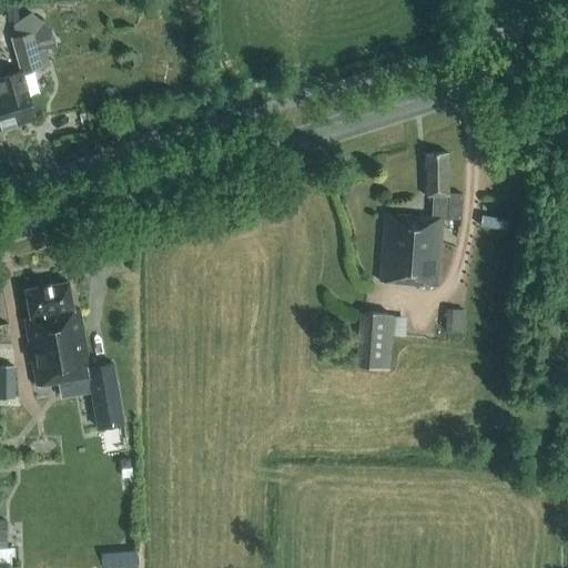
[(21,71),(22,72),(41,67),(31,32),(43,21),(31,12),(13,24),(17,37),(12,38),(21,71)]
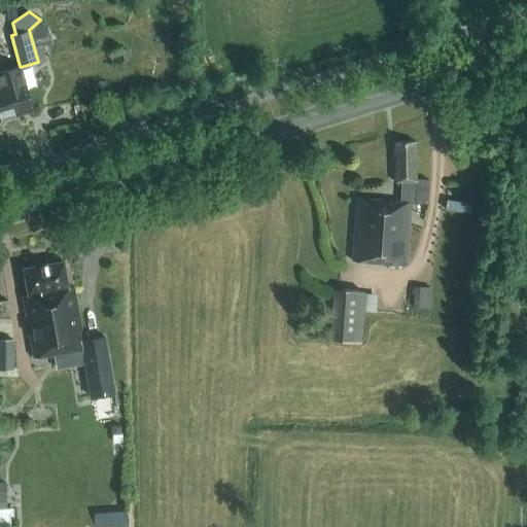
[(0,119),(33,110),(21,67),(20,66),(0,71),(0,119)]
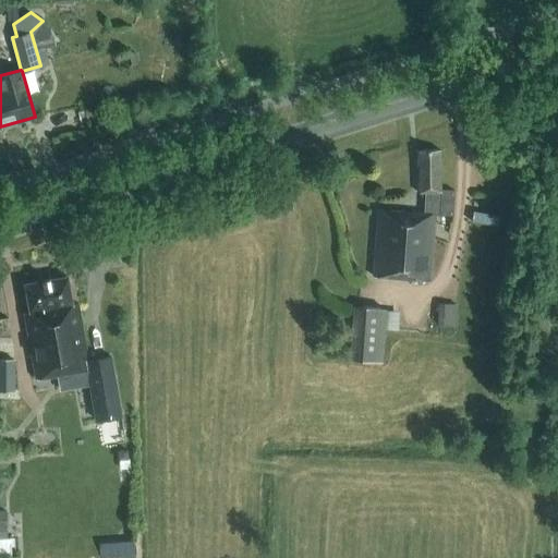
[(452,216),(452,190),(439,190),(439,150),(417,150),(419,193),(425,193),(424,213),(377,209),(373,276),(429,281),(435,215),(452,216)]
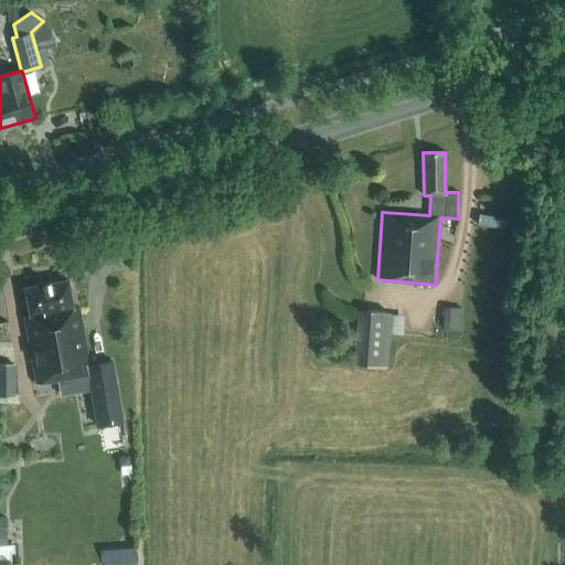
[(73,308),(68,279),(24,287),(30,316),(24,316),(36,383),(87,374),(96,425),(121,419),(113,370),(91,373),(78,307),(73,308)]
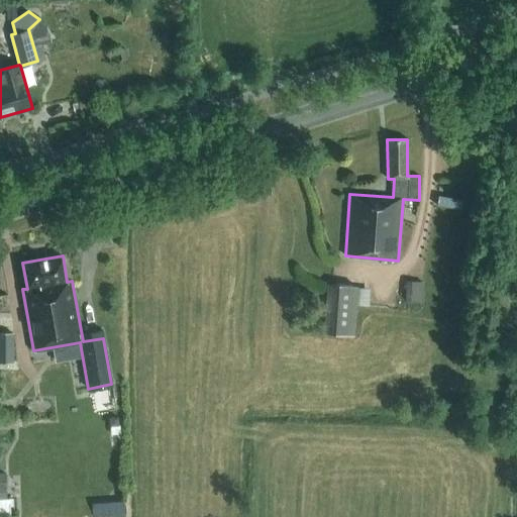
[(422,302),(423,282),(406,281),(405,301),(422,302)]
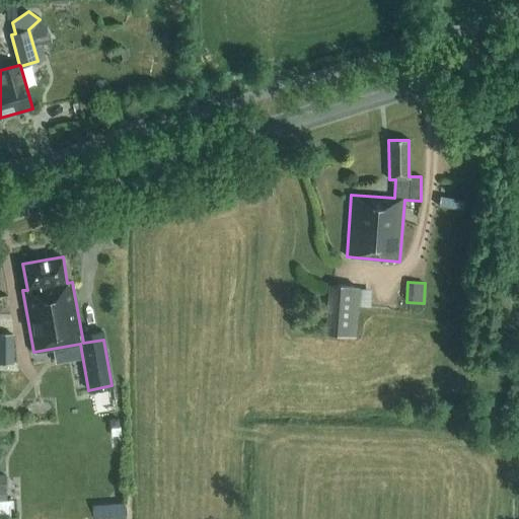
[(355,337),(358,288),(329,285),(325,335),(355,337)]
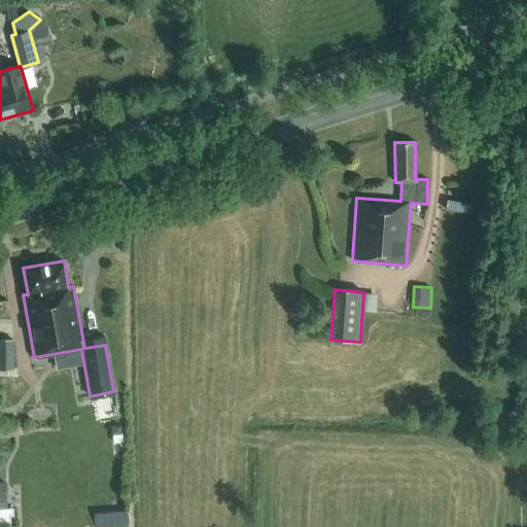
[(0,339),(0,363),(14,364),(14,340),(0,339)]
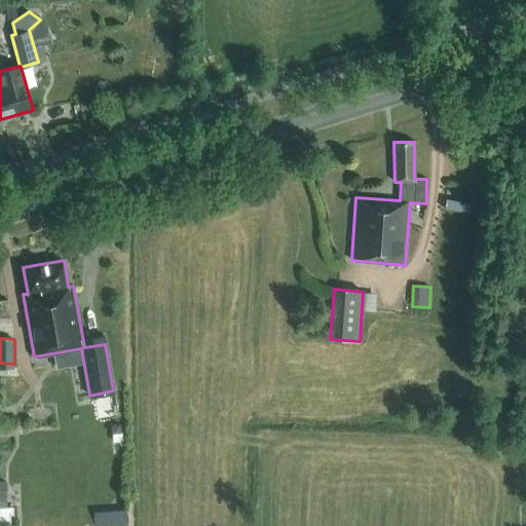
[(99,509),(99,525),(130,525),(133,525),(133,506),(99,509)]
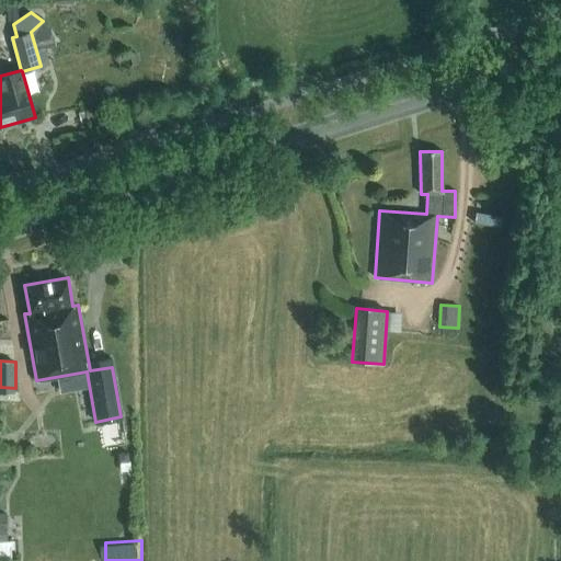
All buildings are outlined.
